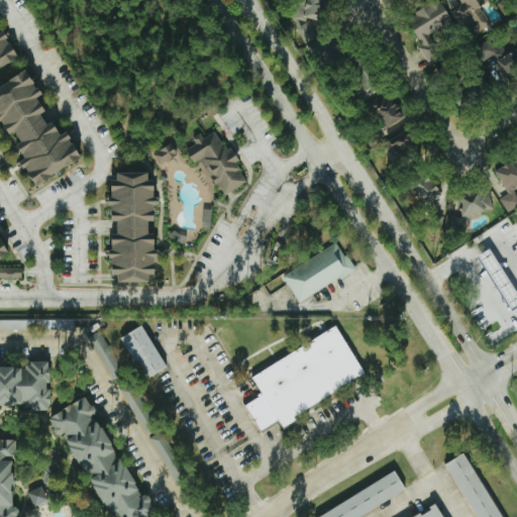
[(302,43),(319,37),(314,24),(328,18),(321,0),(307,0),(310,6),(291,14),(302,43)]
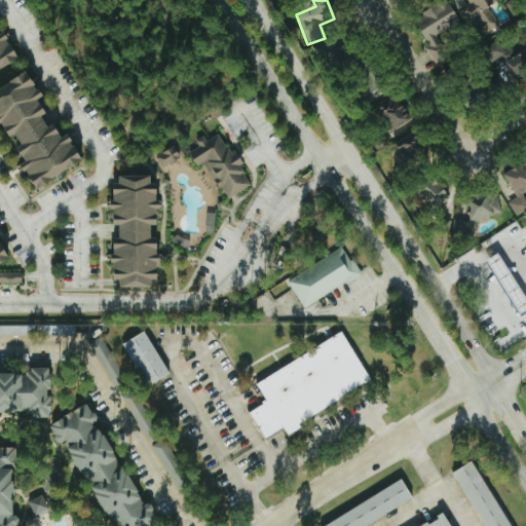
[(487,6),(497,0),(468,0),(471,2),(458,8),(466,24),(474,21),(482,35),(498,27),(487,6)]
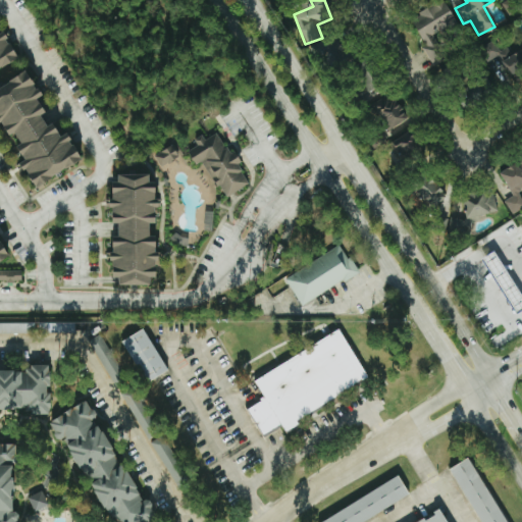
[(521,0),(506,0),(502,2),(507,14),(521,7),(521,0)]
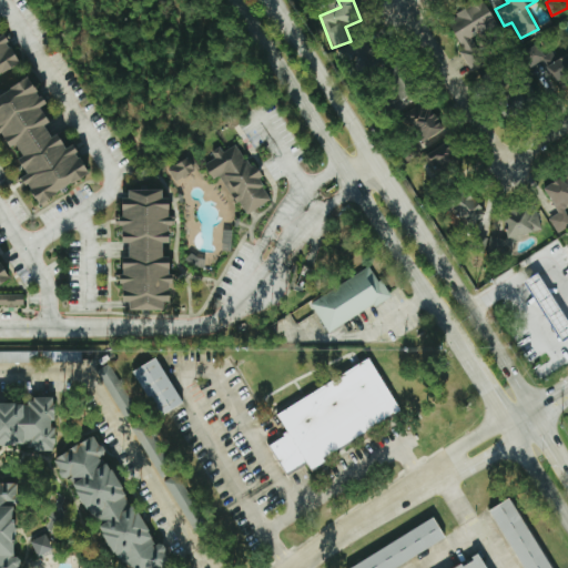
[(485,64),(472,39),(497,26),(485,2),(447,23),(473,71),(485,64)]
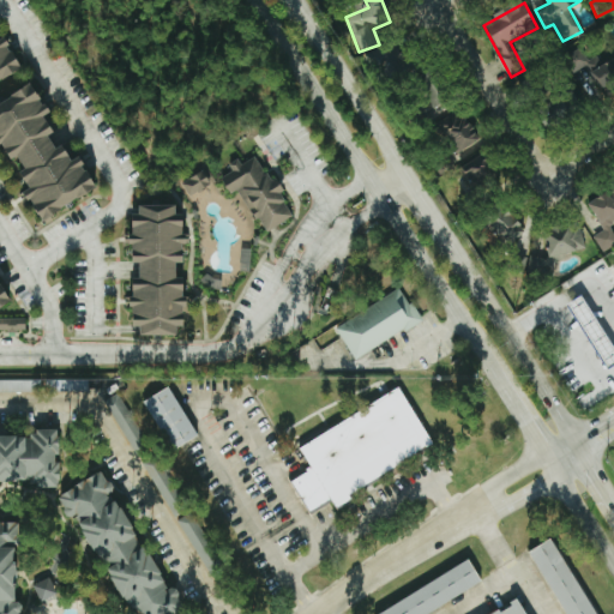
[(101,187),(83,154),(74,158),(66,143),(59,146),(52,133),(56,131),(48,113),(52,112),(36,83),(0,101),(0,144),(5,142),(14,157),(20,154),(28,167),(23,169),(32,186),(29,188),(44,217),(101,187)]
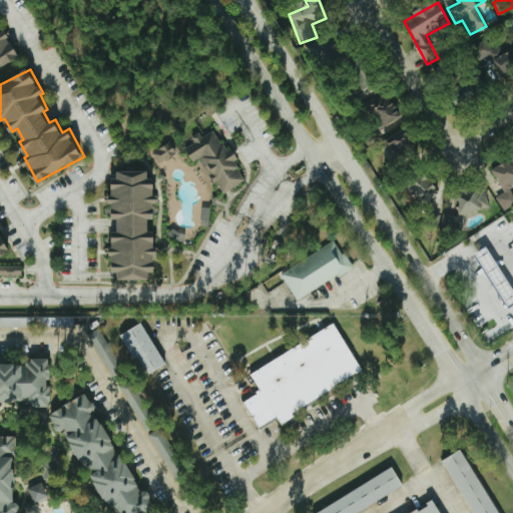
[(479,94),(470,80),(450,92),(459,107),(479,94)]
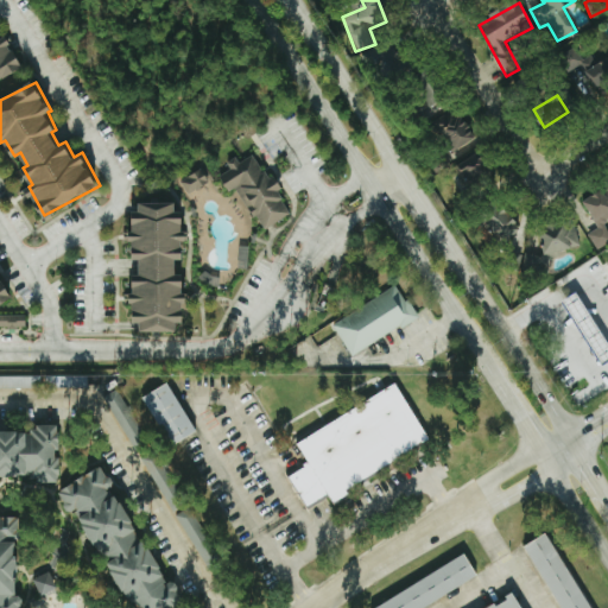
[(451,152),(476,137),(457,107),(434,121),(451,152)]
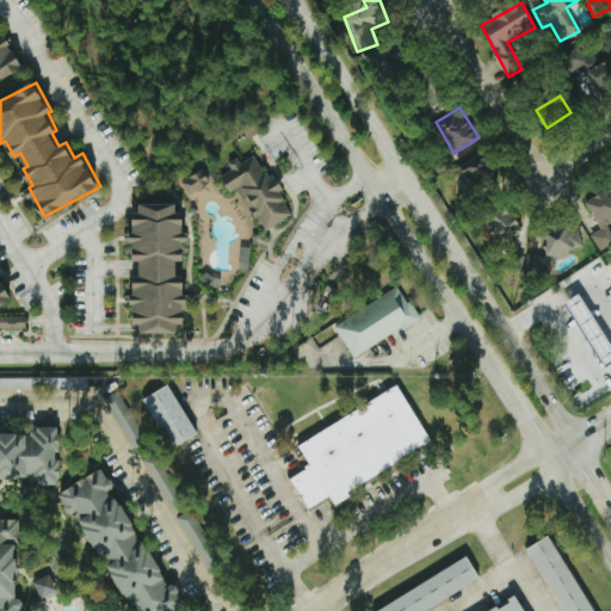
[(458,162),(463,178),(469,177),(474,189),(500,179),(491,150),(458,162)]
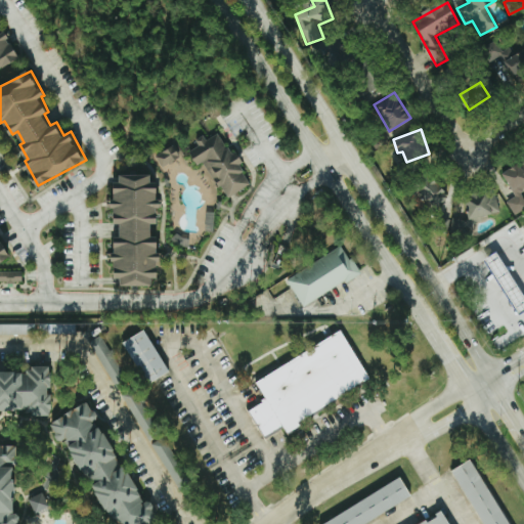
[(225,199),(251,184),(220,131),(206,140),(203,135),(194,140),(199,145),(189,151),(197,165),(204,161),(225,199)]
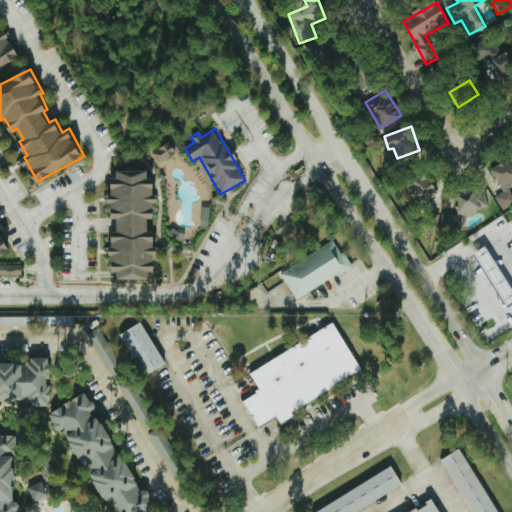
[(175,152),(168,141),(151,153),(159,164),(175,152)]
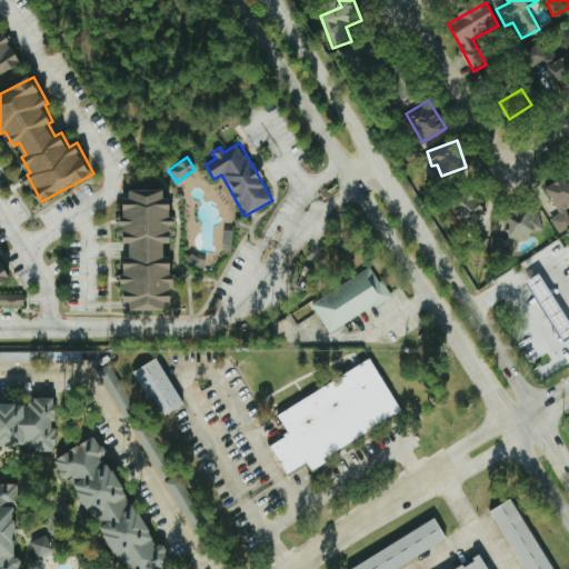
[(568,226),(568,217),(563,208),(568,205),(568,175),(545,188),(559,213),(549,219),(557,233),(568,226)]
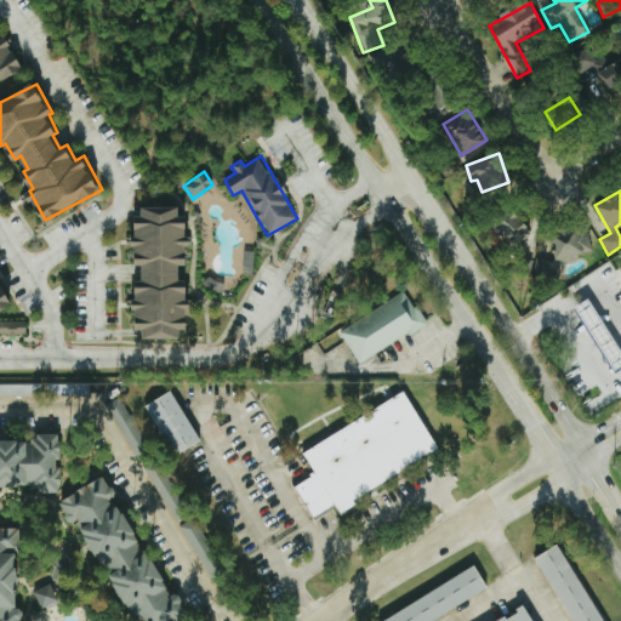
[(193,244),(188,229),(188,215),(181,215),(181,206),(165,206),(136,215),(136,246),(137,249),(137,265),(143,265),(143,279),(136,281),(136,305),(137,312),(137,329),(146,329),(146,337),(182,337),(182,329),(191,326),(191,301),(189,296),(189,279),(182,279),(182,266),(189,263),(189,254),(187,245),(193,244)]
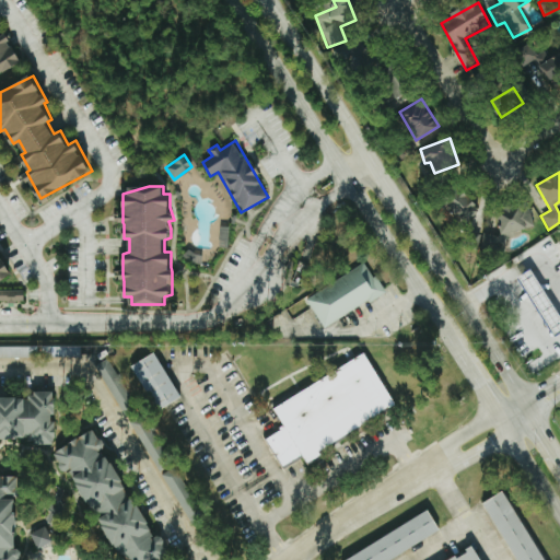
[(448,196),(459,221),(478,213),(467,187),(448,196)]
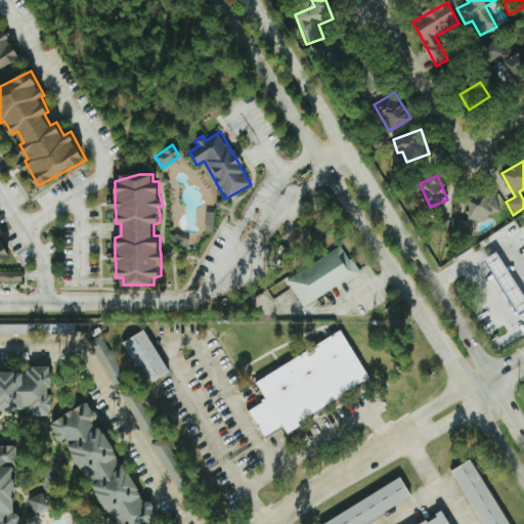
[(466,195),(469,218),(497,214),(494,191),(466,195)]
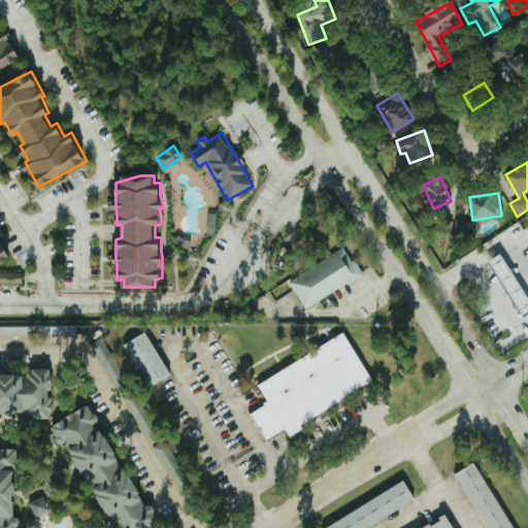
[(216,213),(208,213),(207,233),(215,233),(216,213)]
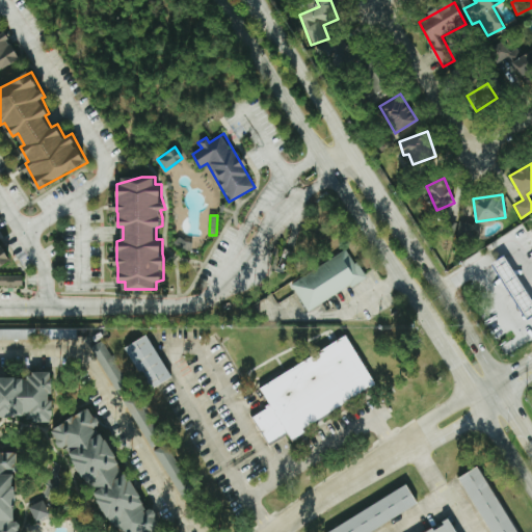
[(290,285),(308,313),(365,276),(347,248),(290,285)]
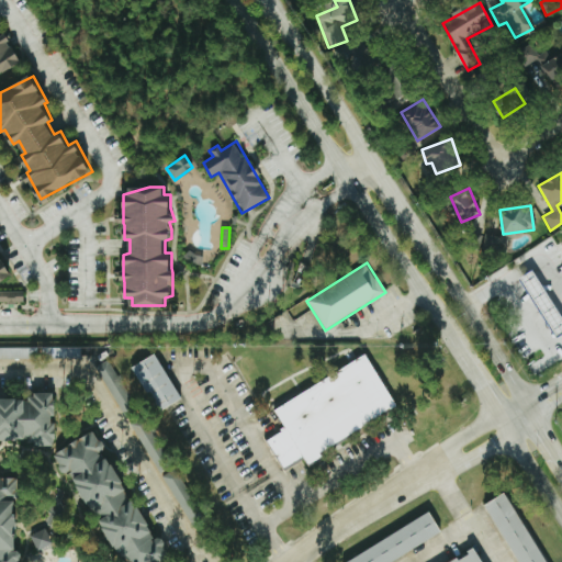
[(557,337),(561,334),(561,315),(532,270),(519,278),(557,337)]
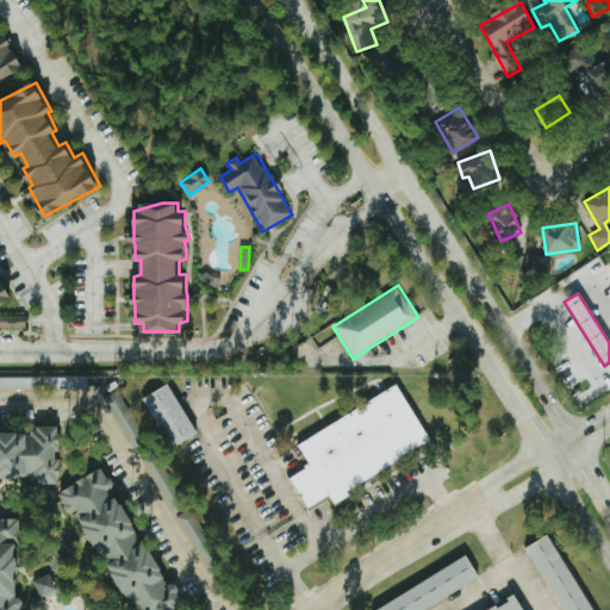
[(0,316),(0,328),(26,328),(26,316),(0,316)]
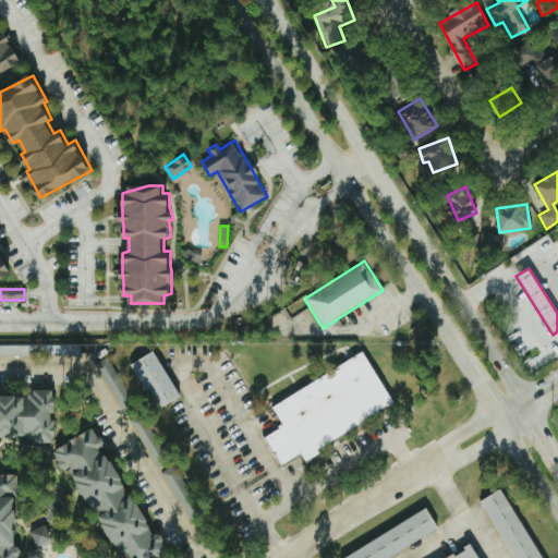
[(130,365),(156,409),(180,395),(154,351),(130,365)]
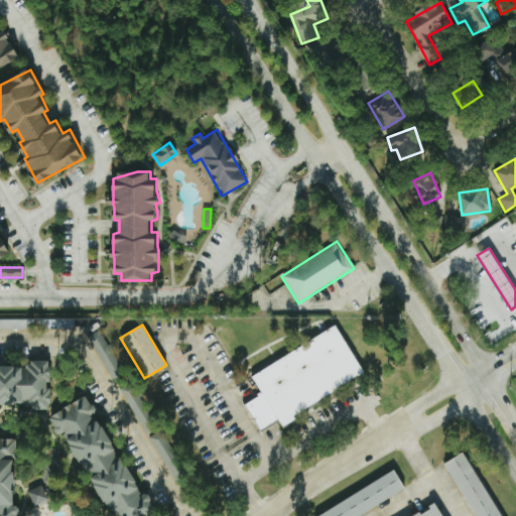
[(251,374),(262,394),(246,403),(260,430),(279,419),(280,421),(365,376),(339,327),(251,374)]
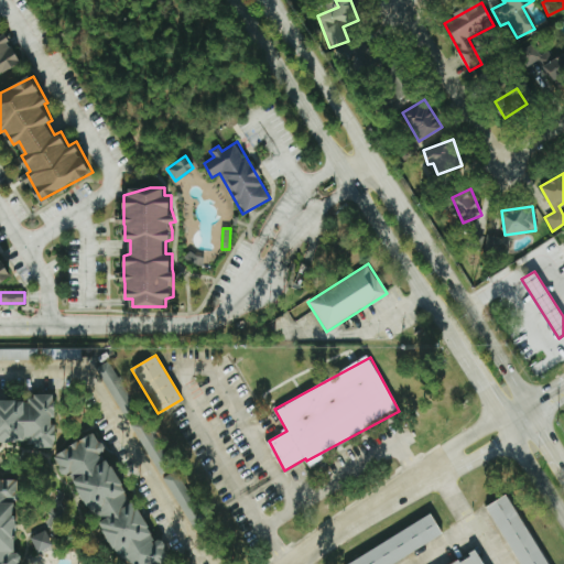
[(107,361),(94,369),(126,418),(138,410),(107,361)]
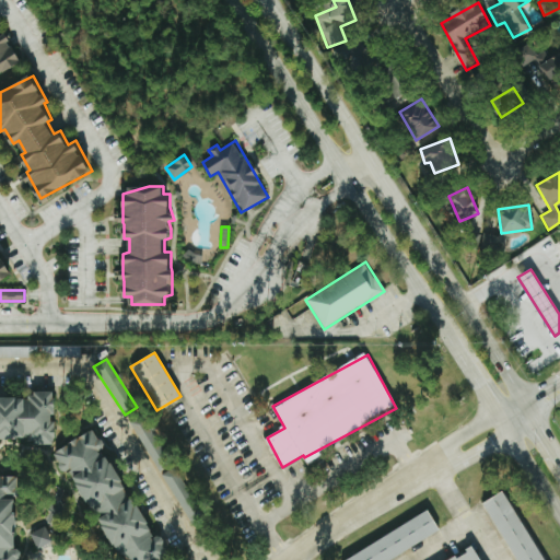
[(0,397),(14,397),(14,399),(26,399),(26,395),(31,395),(31,391),(51,391),(51,397),(54,397),(54,413),(49,413),(50,422),(54,421),(54,436),(51,436),(51,442),(34,443),(34,440),(28,440),(28,435),(22,435),(22,438),(15,438),(15,439),(0,439),(0,397)]
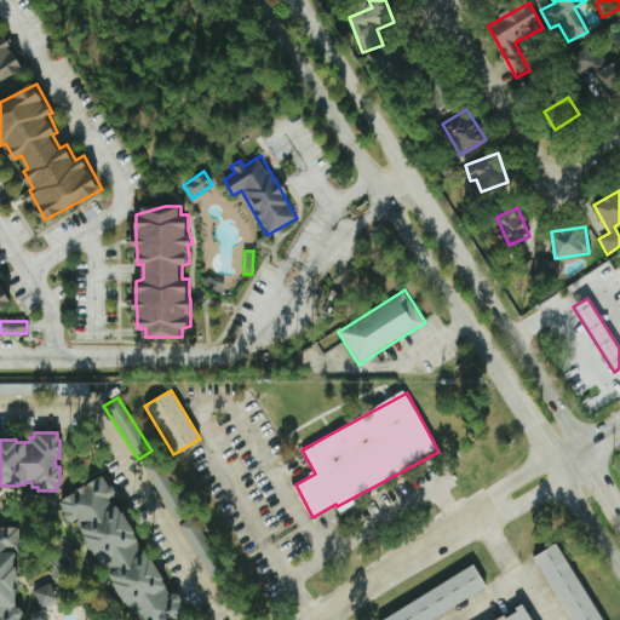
[(58,503),(101,476),(108,486),(110,487),(114,491),(113,495),(107,500),(108,501),(110,500),(119,514),(120,512),(133,534),(131,535),(161,579),(160,580),(167,593),(165,595),(166,597),(171,593),(177,593),(179,598),(179,603),(184,613),(172,619),(130,619),(136,615),(136,614),(133,615),(130,609),(128,610),(124,603),(122,604),(109,583),(110,583),(107,574),(108,574),(101,563),(99,563),(95,557),(93,557),(81,537),(82,537),(78,528),(79,528),(75,522),(78,521),(76,518),(72,522),(67,521),(63,516),(64,512),(58,503)]
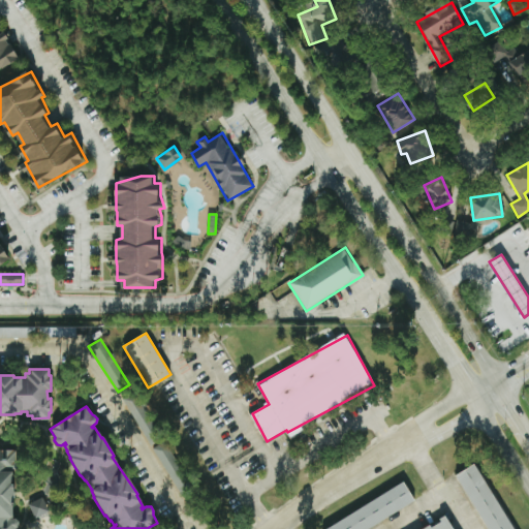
[(0,528),(16,528),(19,526),(19,522),(16,518),(12,518),(12,504),(13,505),(14,484),(12,484),(12,470),(14,470),(19,467),(19,463),(17,461),(16,449),(1,449),(1,450),(0,450),(0,528)]
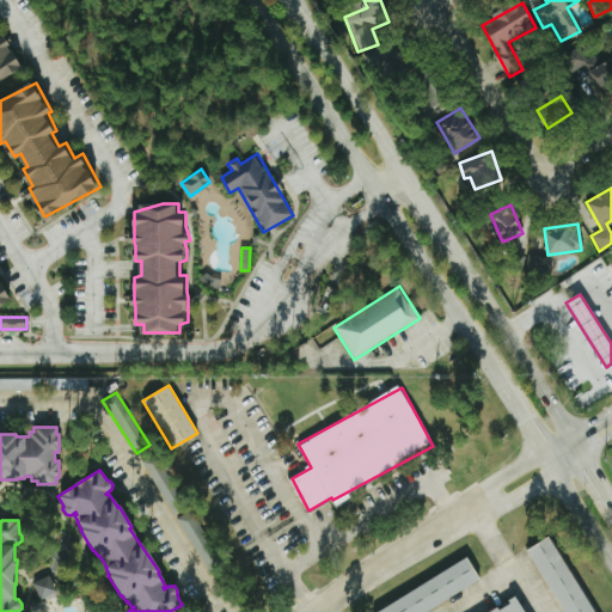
[(561,611),(524,550),(545,537),(591,611),(561,611)]
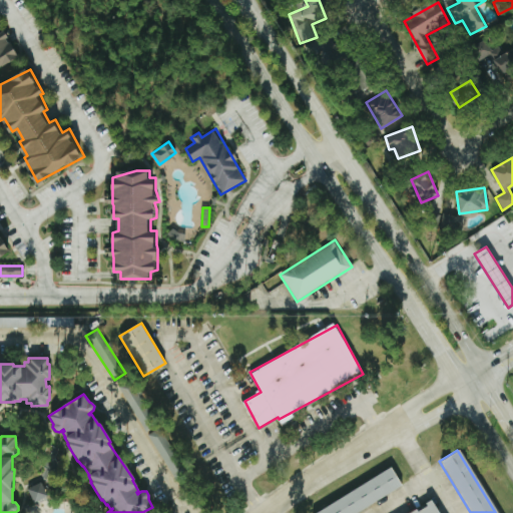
[(314,512),(390,467),(401,485),(355,512),(314,512)]
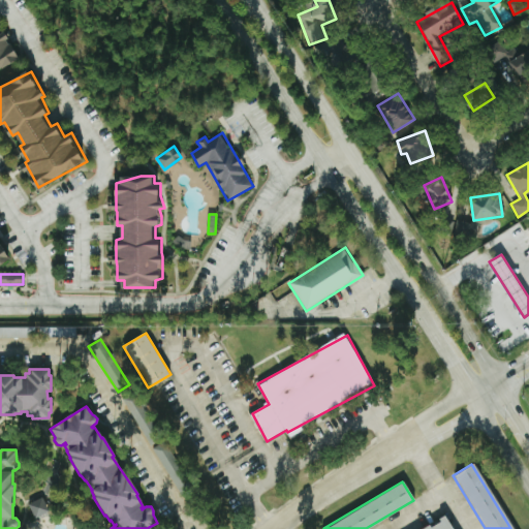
[(48,514),(42,498),(28,503),(33,518),(48,514)]
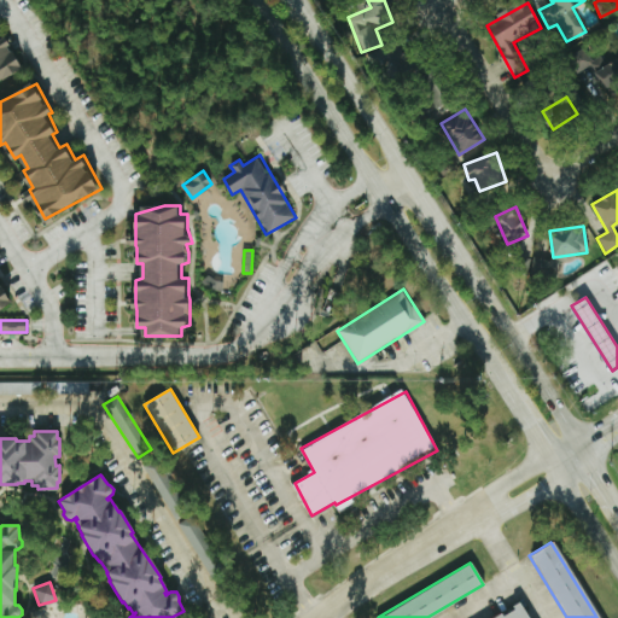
[(487,617),(514,601),(524,617),(487,617)]
